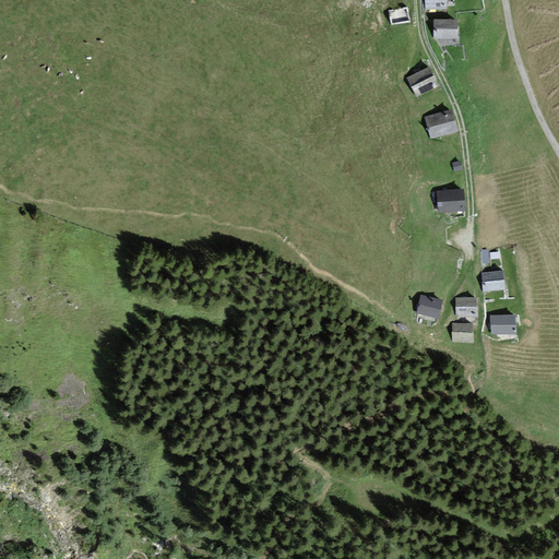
[(445,0),(424,0),(425,10),(447,9),(445,0)]
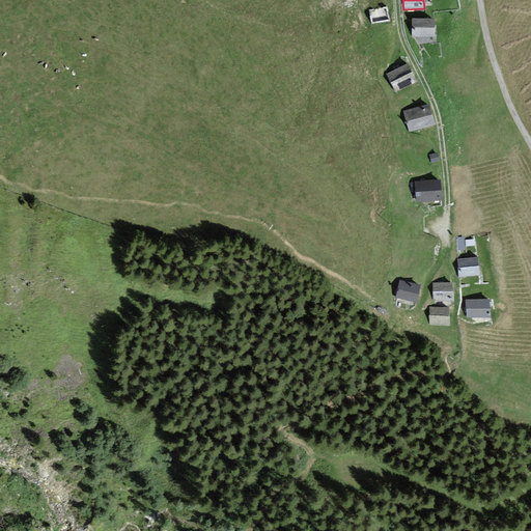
[(386,6),(368,10),(371,23),(388,20),(386,6)]
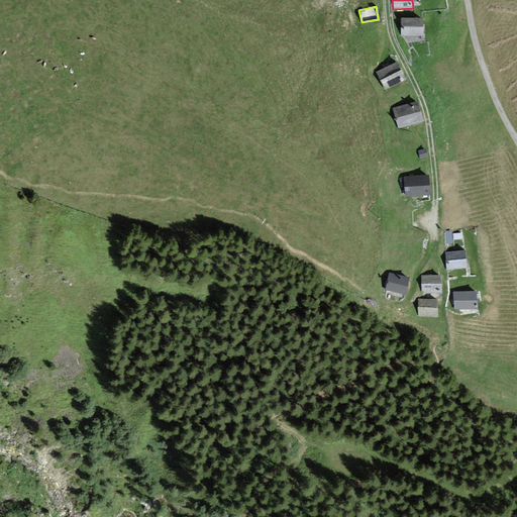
[(421,16),(401,17),(402,35),(422,34),(421,16)]
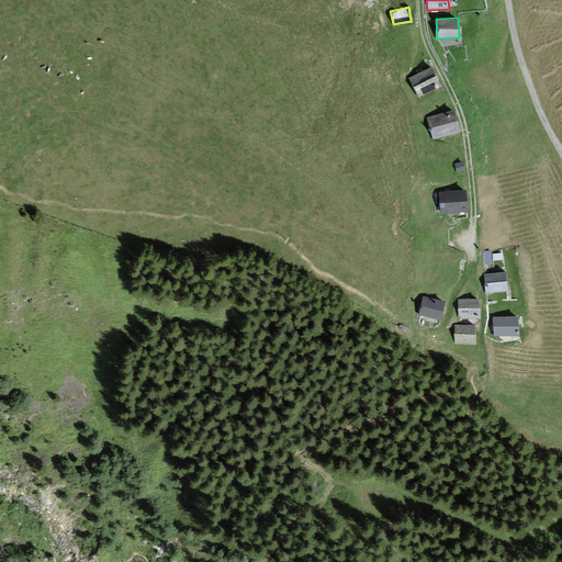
[(431,67),(409,78),(418,96),(440,83),(431,67)]
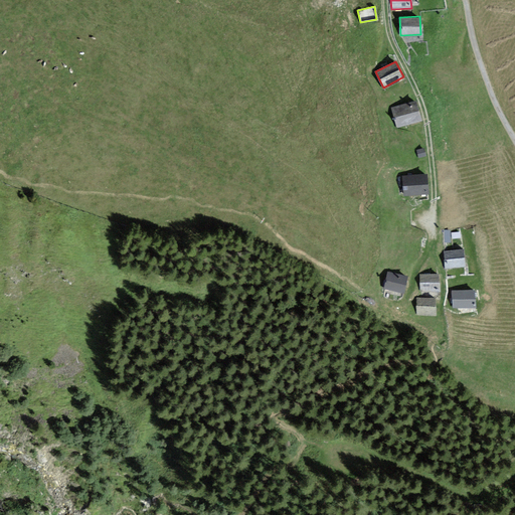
[(413,101),(393,108),(399,126),(419,119),(413,101)]
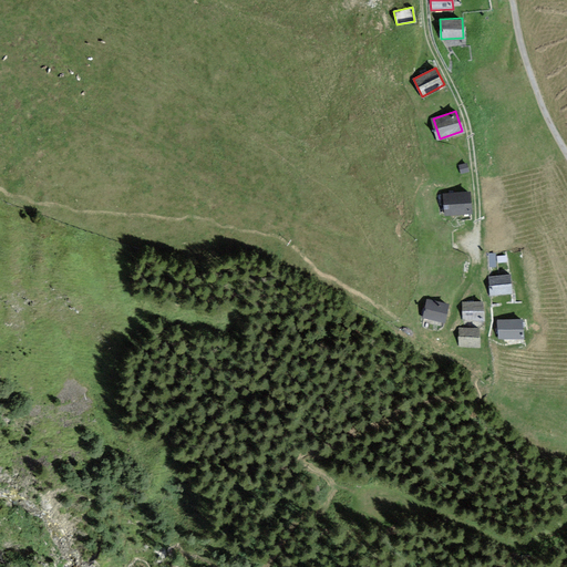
[(459,165),(461,174),(468,172),(466,163),(459,165)]
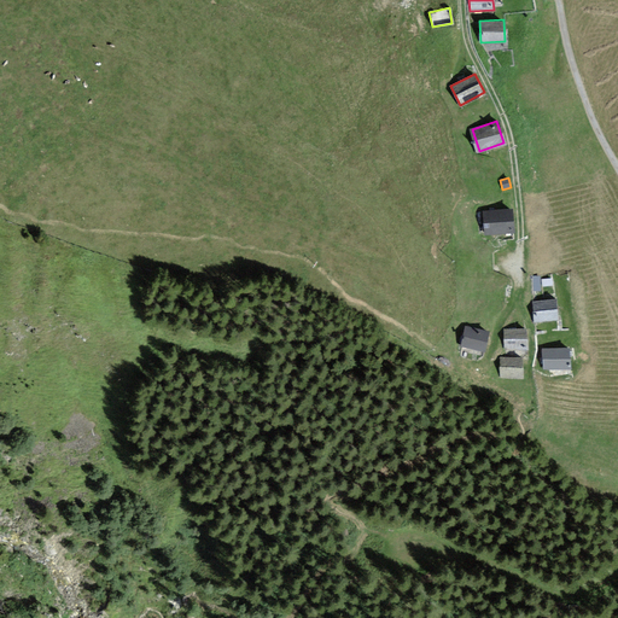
[(511,208),(482,211),(484,234),(513,232),(511,208)]
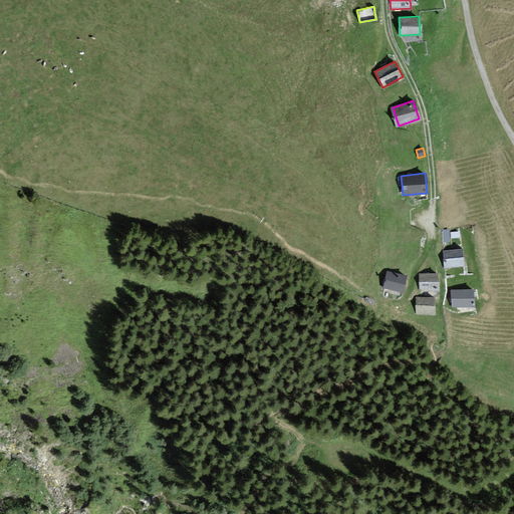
[(464,250),(443,251),(444,268),(465,267),(464,250)]
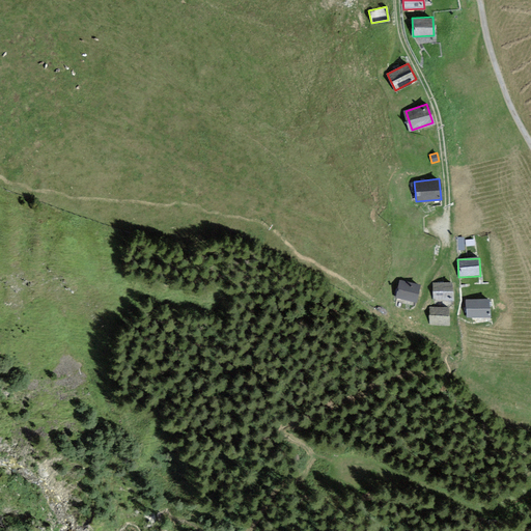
[(420,283),(400,280),(397,299),(417,302),(420,283)]
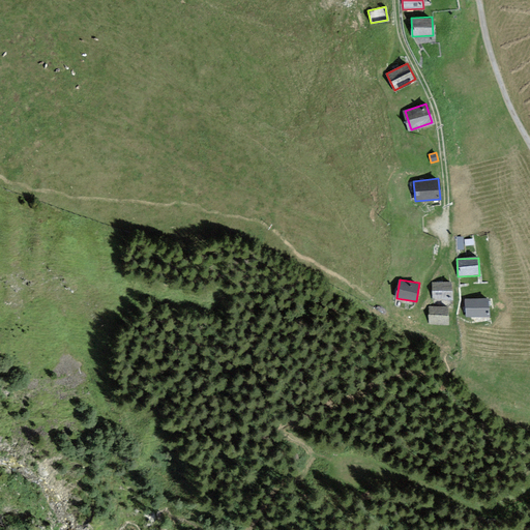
[(452,283),(432,283),(432,299),(451,300),(452,283)]
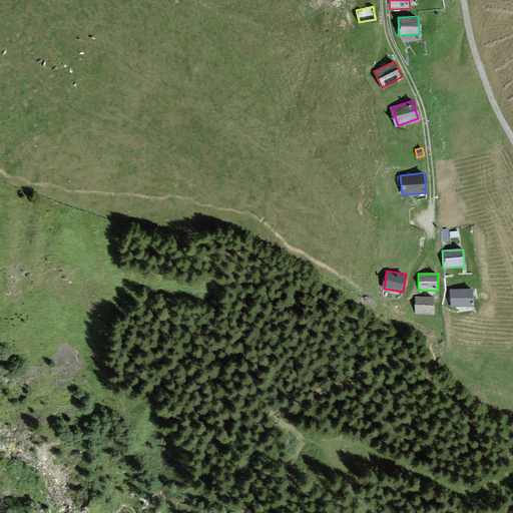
[(471,288),(449,290),(451,309),(472,307),(471,288)]
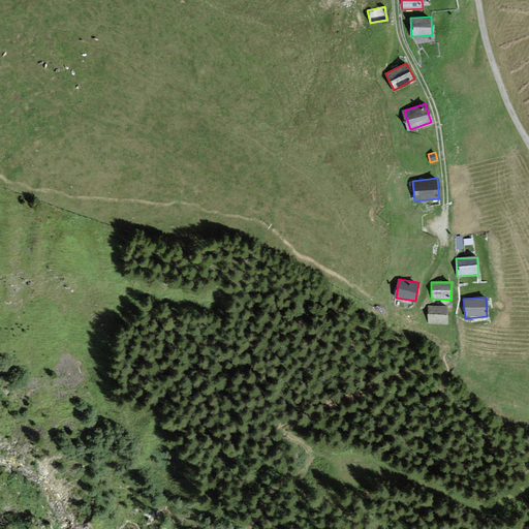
[(447,307),(428,307),(428,323),(448,323),(447,307)]
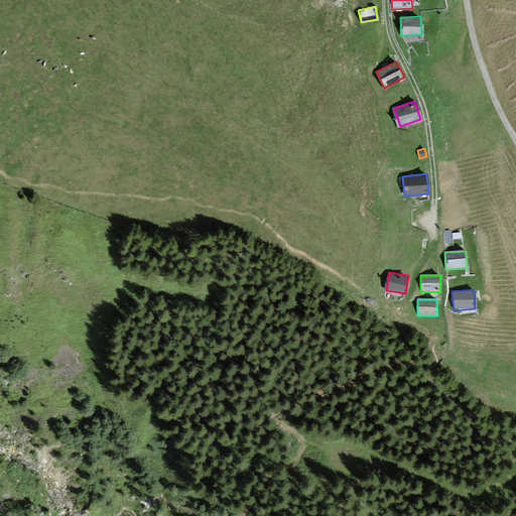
All buildings are outlined.
